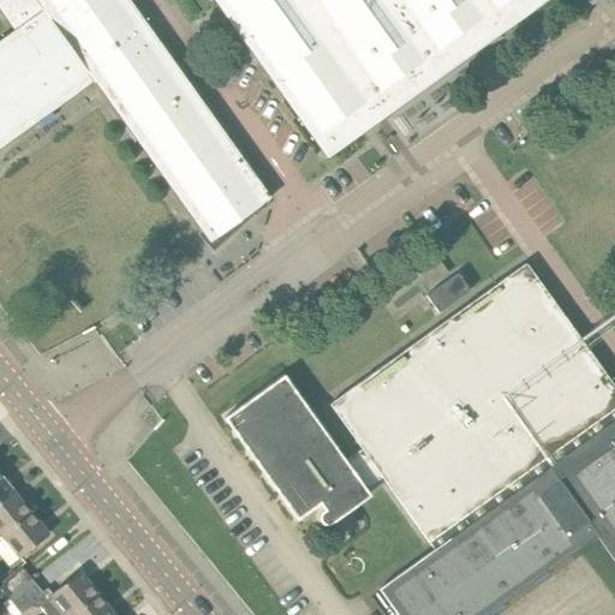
[(126,0),(0,0),(0,10),(15,31),(0,41),(0,147),(94,81),(154,37),(126,0)]
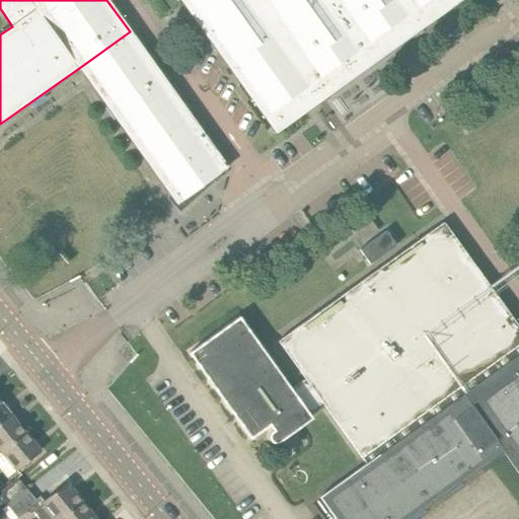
[(461,0),(179,0),(276,134),(461,0)]
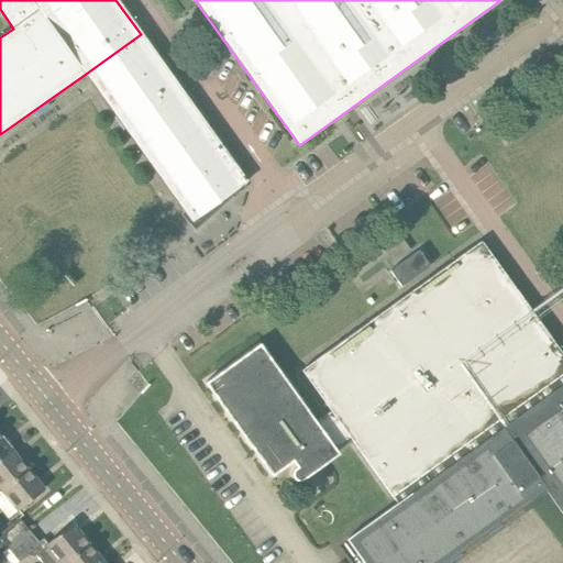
[(141,34),(86,74),(191,222),(246,183),(141,34)]
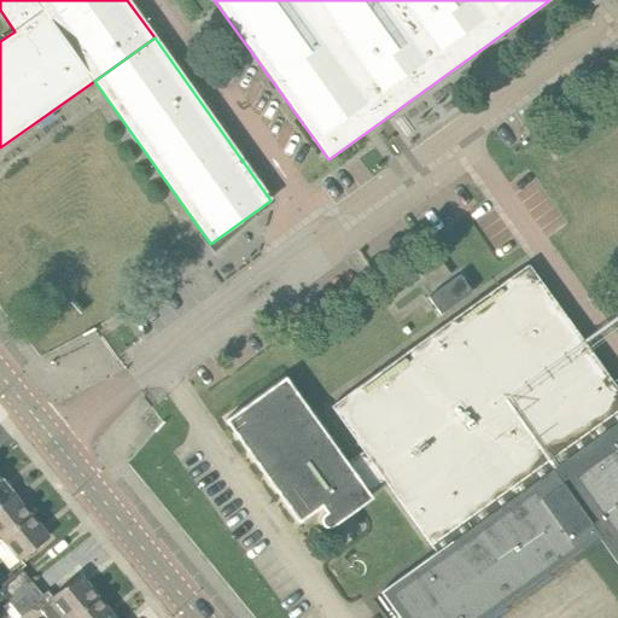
[(617,617),(617,390),(528,263),(330,404),(362,450),(347,462),(284,375),(223,419),(297,522),(320,505),(326,512),(322,513),(320,517),(320,522),(322,525),(327,526),(331,525),(343,516),(339,511),(385,478),(437,552),(383,592),(382,589),(380,590),(400,617),(490,617),(601,538),(617,561),(617,617)]
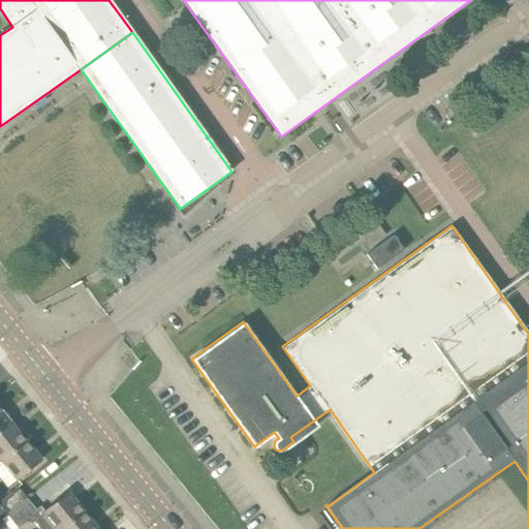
[(377,270),(404,250),(394,236),(366,255),(377,270)]
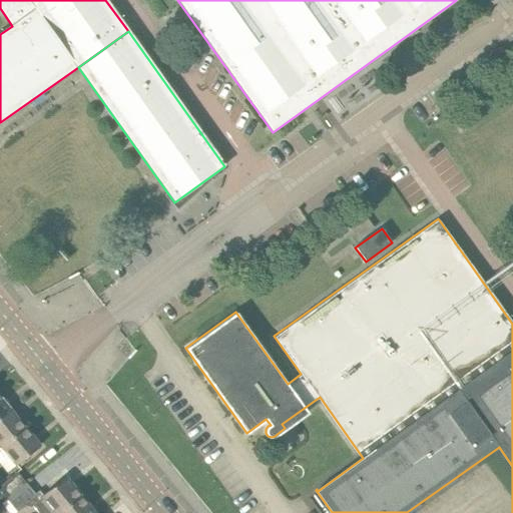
[(0,398),(0,418),(10,410),(0,398)]
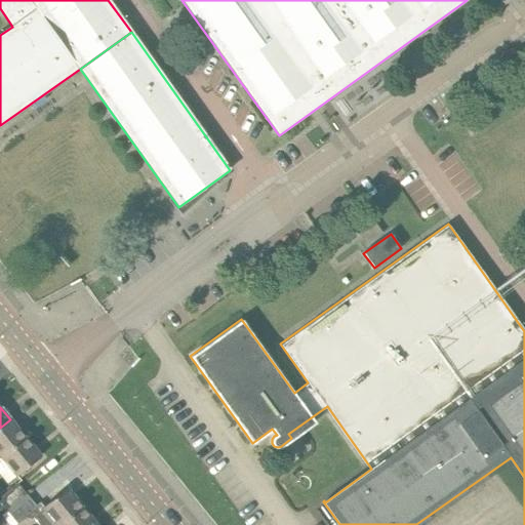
[(10,419),(0,428),(0,455),(1,457),(25,438),(10,419)]
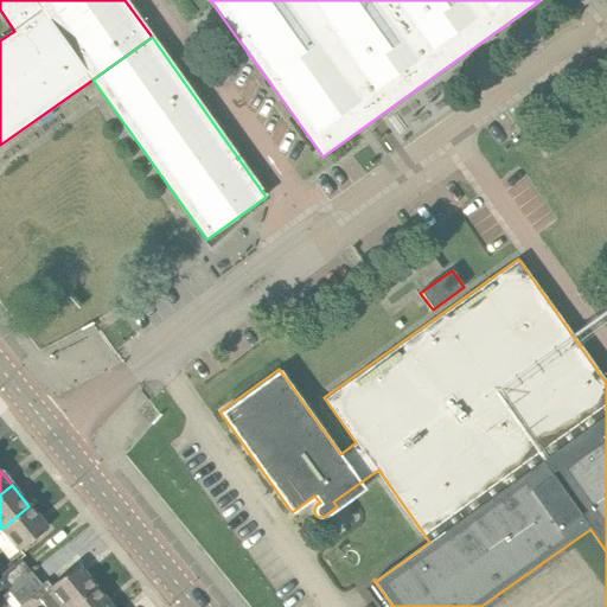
[(29,506),(1,529),(19,551),(48,529),(29,506)]
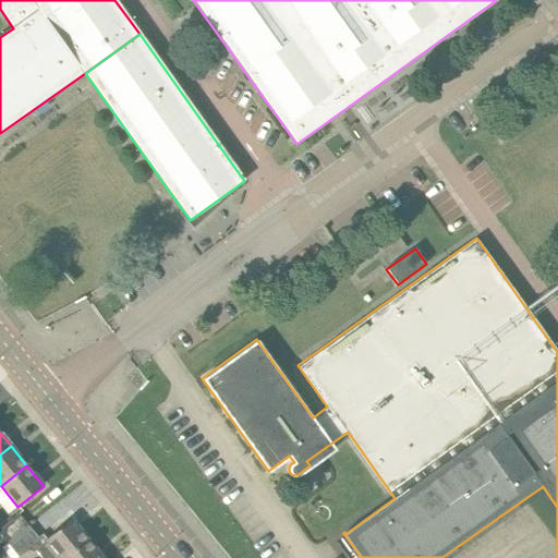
[(0,529),(0,533),(8,543),(28,525),(19,513),(0,529)]
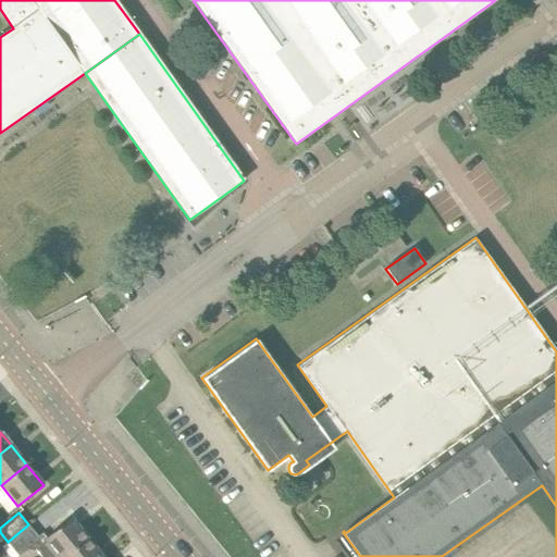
[(28,524),(8,542),(1,547),(3,549),(0,552),(0,555),(1,556),(16,556),(26,549),(32,551),(35,548),(40,556),(64,556),(87,539),(71,519),(47,539),(42,533),(38,536),(28,524)]
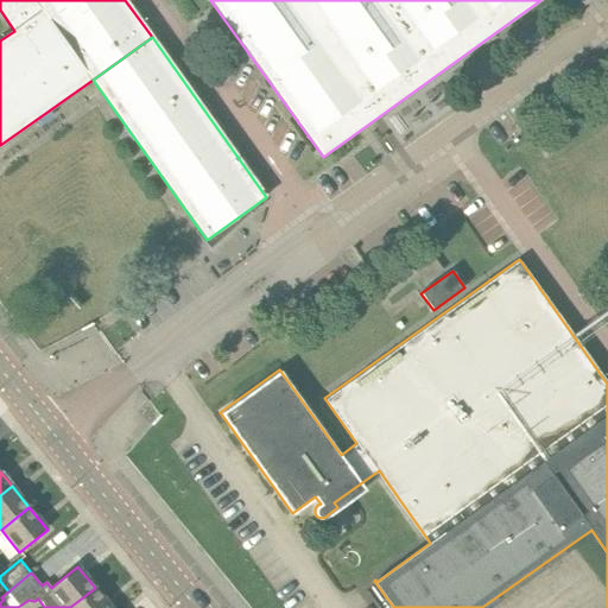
[(111,607),(95,588),(70,607),(111,607)]
